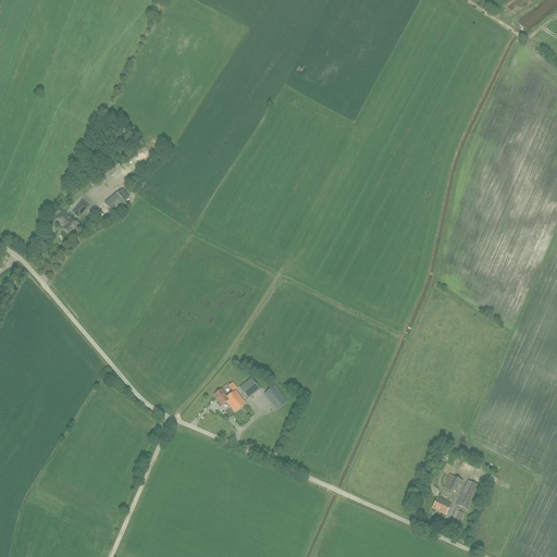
[(94,186),(108,180),(122,168),(115,160),(101,172),(104,175),(91,182),(94,186)]
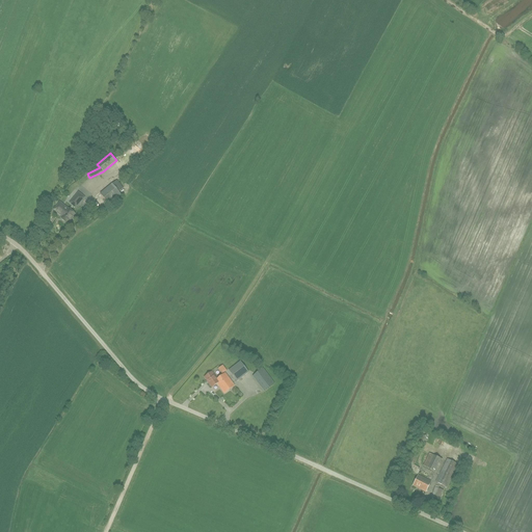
[(127,164),(132,158),(127,154),(122,159),(127,164)]
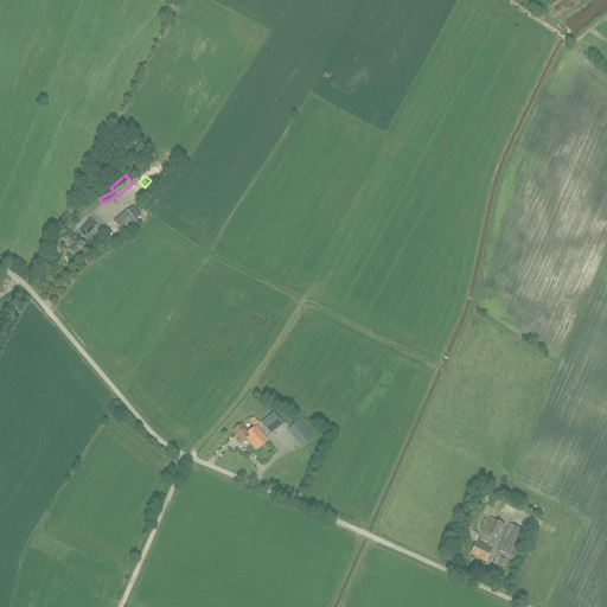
[(136,219),(141,216),(134,206),(115,222),(126,236),(140,224),(136,219)]
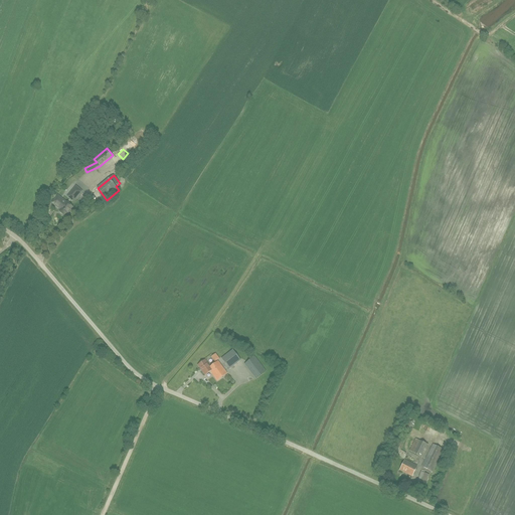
[(73,201),(76,198),(81,191),(76,187),(67,197),(73,201)]
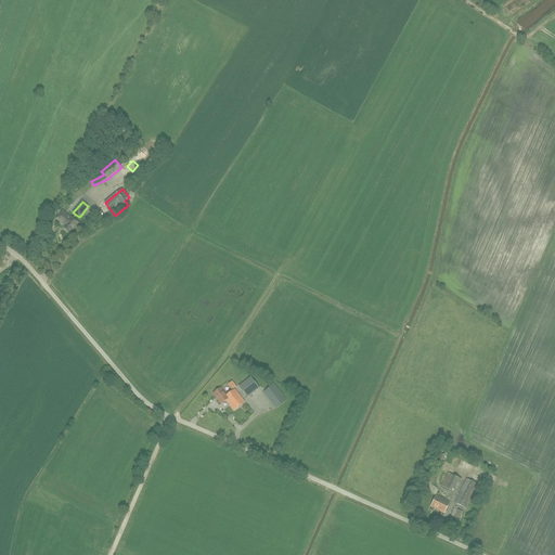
[(56,219),(65,227),(64,228),(65,229),(65,230),(66,231),(67,231),(69,233),(74,228),(75,228),(78,223),(72,218),(72,219),(63,211),(56,219)]
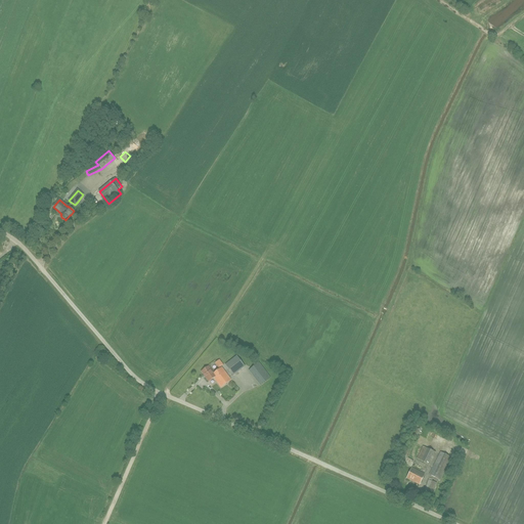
[(233,376),(245,366),(236,356),(225,364),(233,376)]
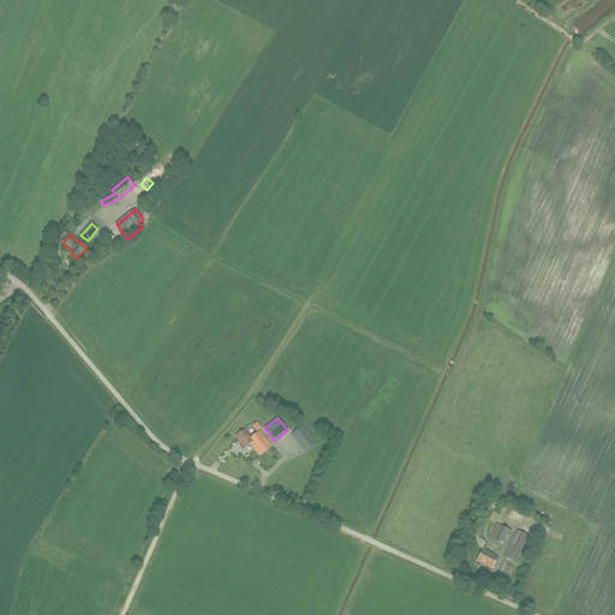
[(304,427),(293,434),(306,452),(317,443),(304,427)]
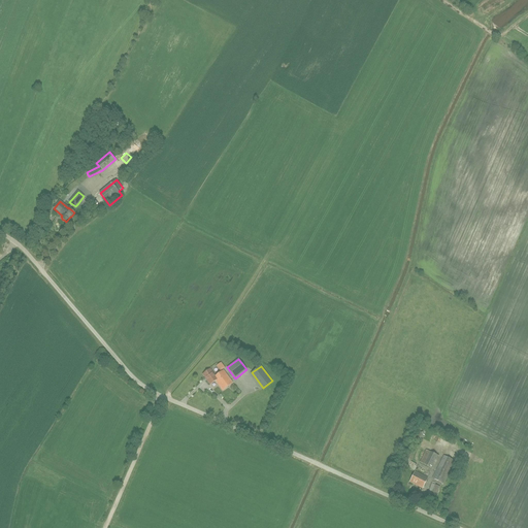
[(218,380),(216,376),(209,369),(203,374),(210,385),(216,381),(218,380)]
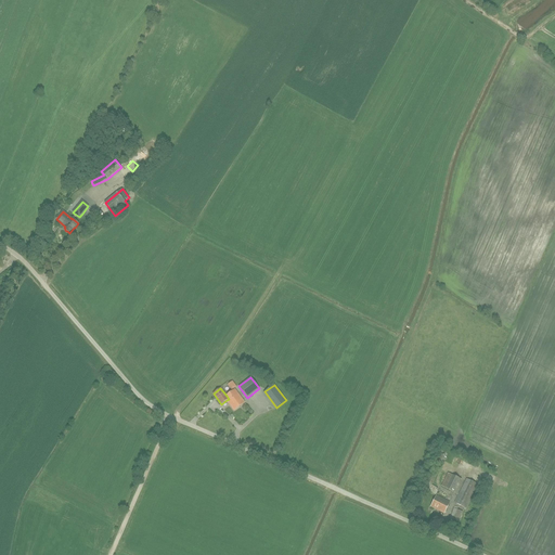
[(244,402),(235,389),(227,396),(229,399),(227,400),(234,411),(244,402)]
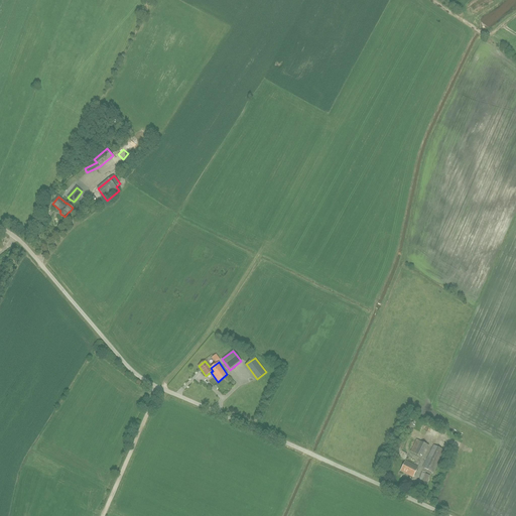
[(404,446),(409,436),(411,433),(410,432),(412,430),(413,430),(414,426),(416,422),(414,421),(412,423),(409,421),(398,444),(404,446)]
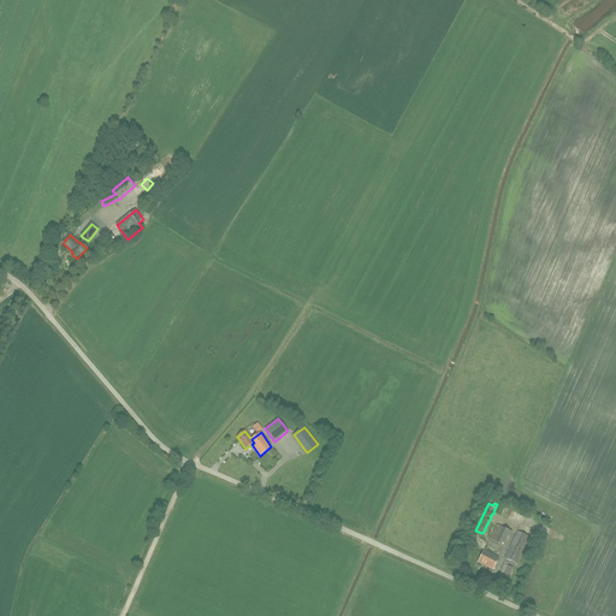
[(505,546),(513,533),(497,525),(491,539),(505,546)]
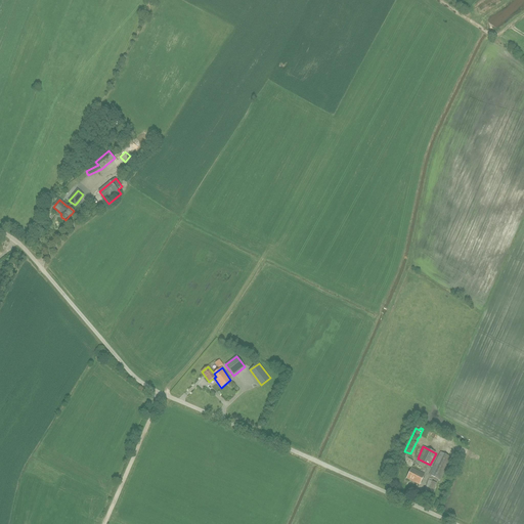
[(441,481),(452,457),(441,452),(430,475),(441,481)]
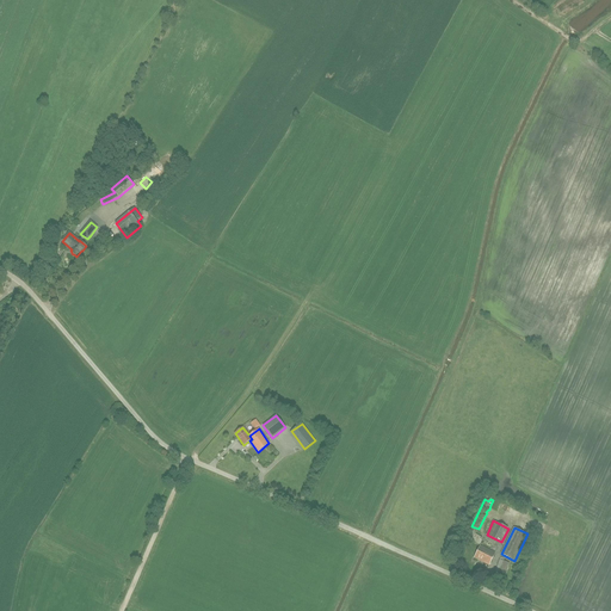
[(489,566),(495,554),(481,545),(475,557),(489,566)]
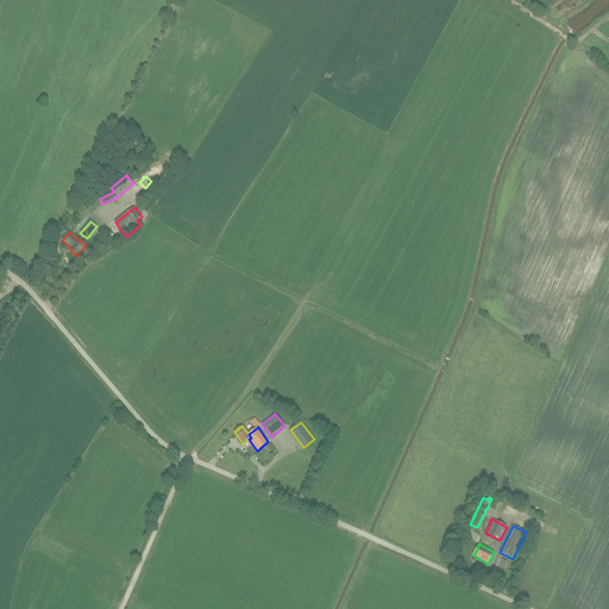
[(503,575),(508,562),(498,558),(494,571),(503,575)]
